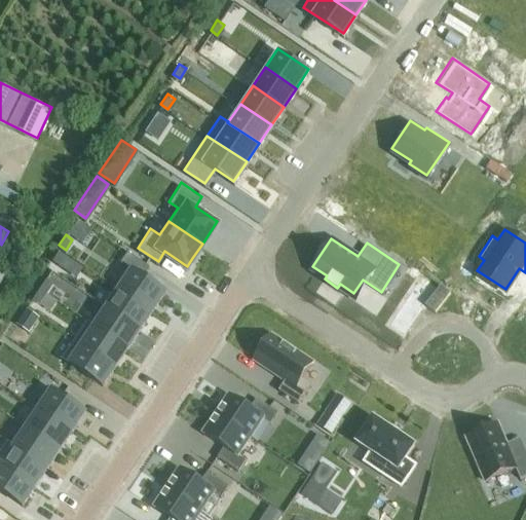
[(128,264),(115,283),(152,307),(164,288),(128,264)]
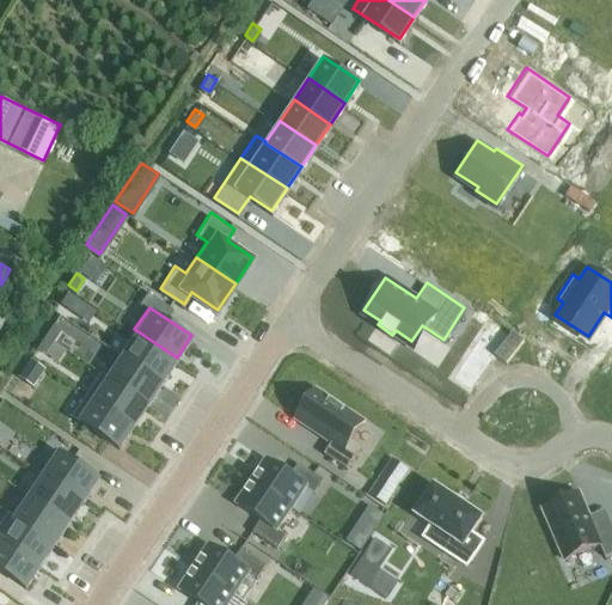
[(54,321),(46,332),(54,338),(61,327),(54,321)]
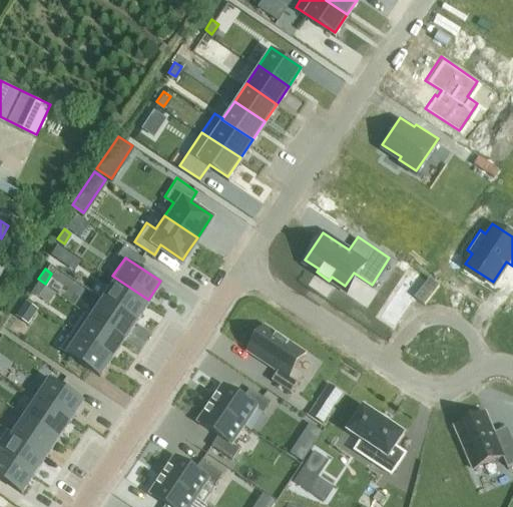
[(112,276),(100,294),(136,318),(148,300),(112,276)]
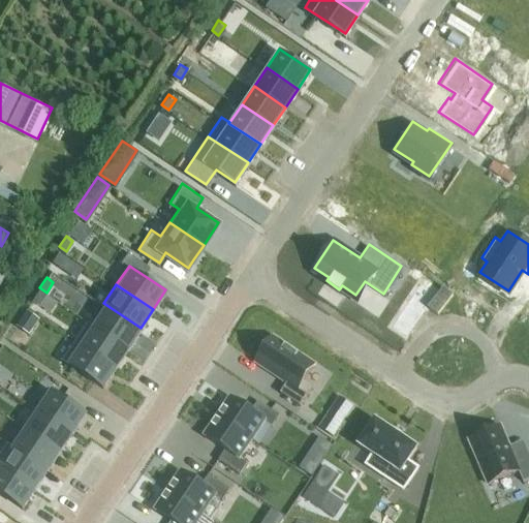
[(39,287),(32,298),(39,303),(47,293),(39,287)]
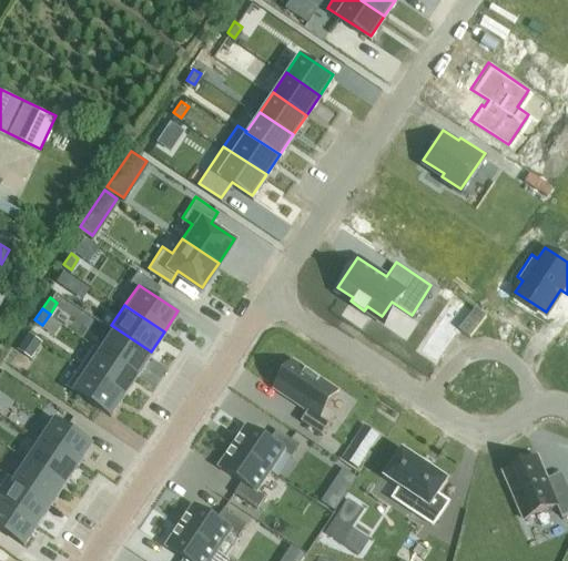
[(99,344),(98,345),(138,371),(151,352),(111,325),(99,344)]
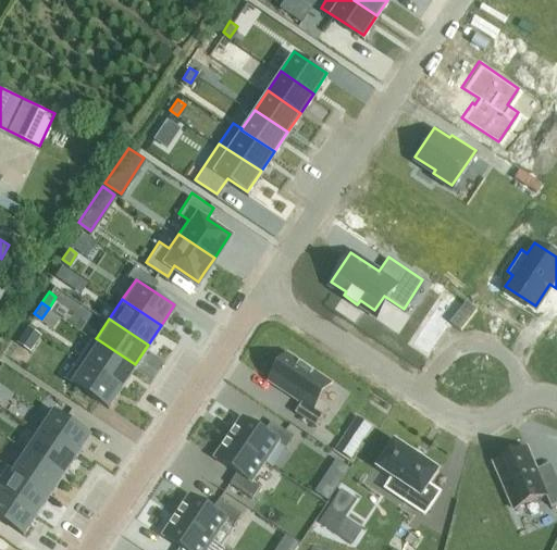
[(29,346),(40,330),(27,322),(17,338),(29,346)]
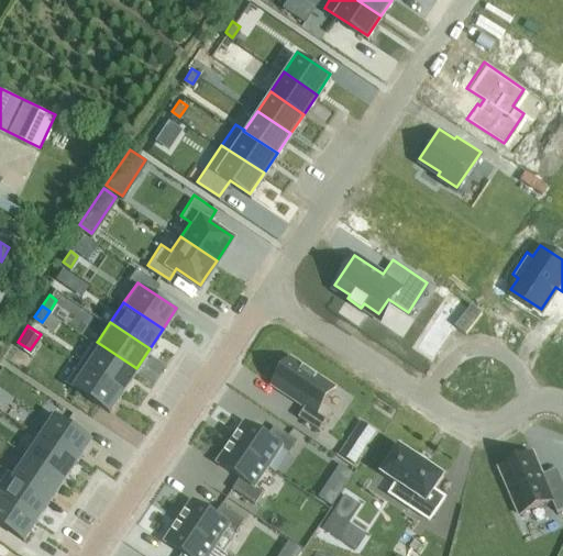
[(94,338),(79,358),(123,388),(136,368),(97,342),(98,341),(94,338)]
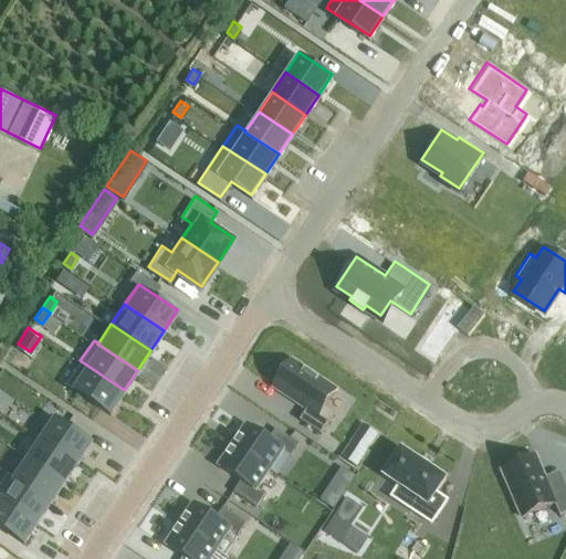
[(291,355),(273,381),(306,404),(299,414),(321,430),(335,409),(325,402),(336,386),(291,355)]
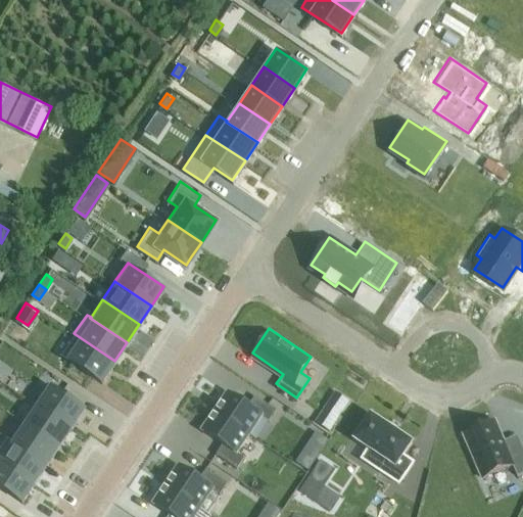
[(74,333),(60,353),(101,380),(114,361),(74,333)]
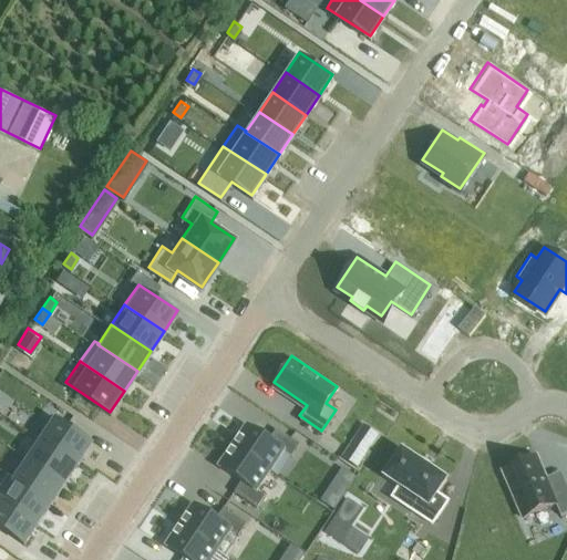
[(52,413),(38,434),(78,460),(91,439),(52,413)]
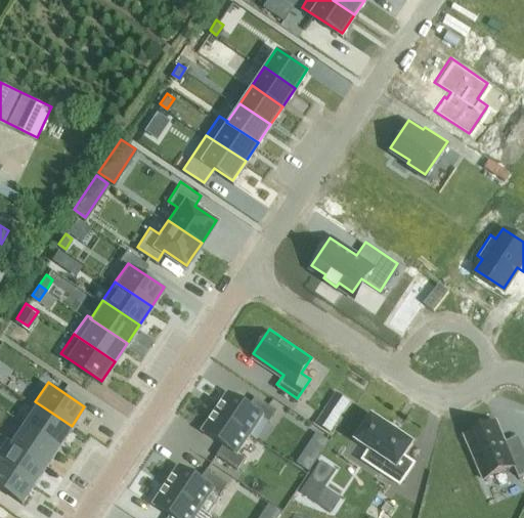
[(228,389),(215,408),(248,431),(260,413),(268,418),(276,406),(255,392),(248,402),(228,389)]
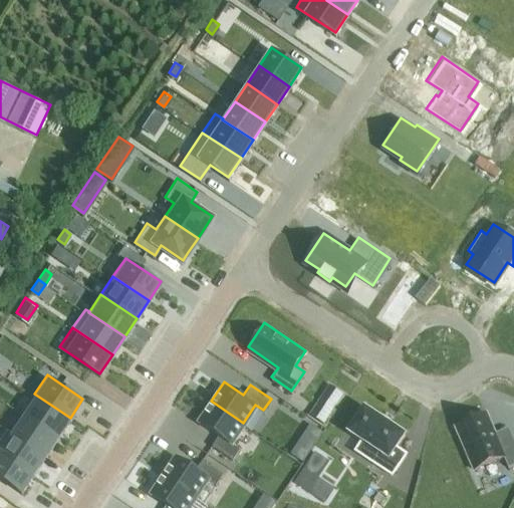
[(34,394),(22,412),(58,436),(70,418),(34,394)]
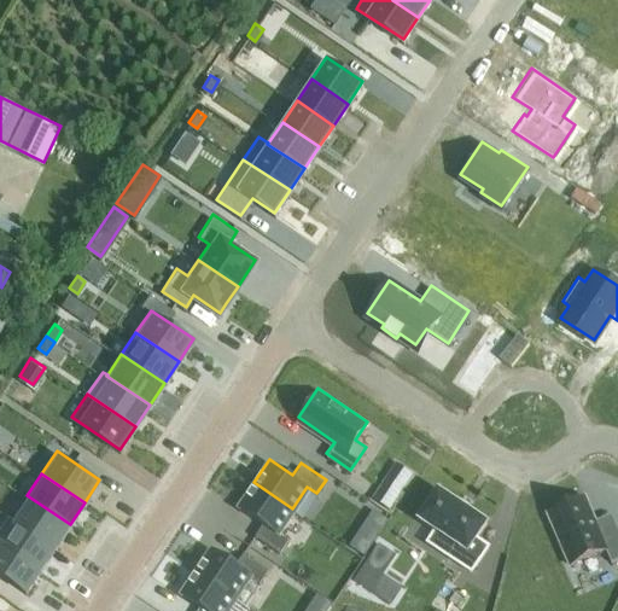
[(386,504),(398,486),(380,475),(369,493),(386,504)]
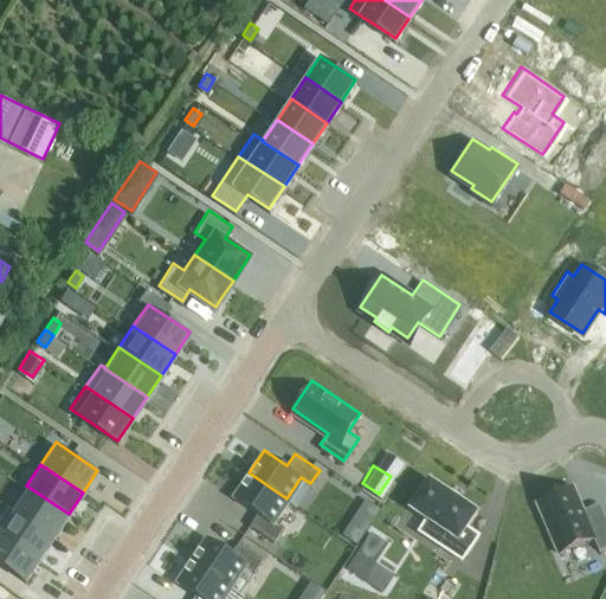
[(272,520),(287,498),(249,472),(234,495),(257,510),(249,522),(274,539),(282,526),(272,520)]
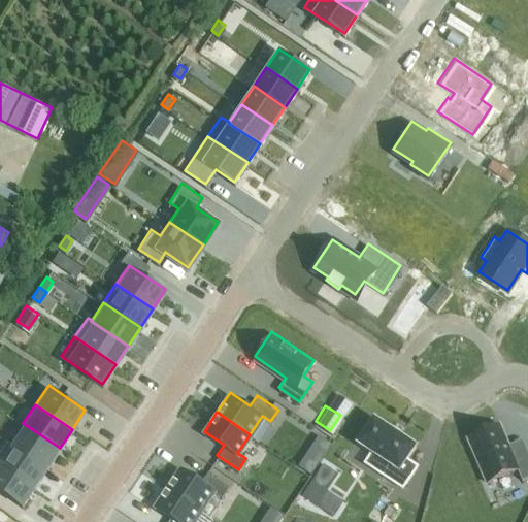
[(373,416),(357,439),(389,461),(383,471),(402,484),(417,463),(406,456),(415,443),(373,416)]
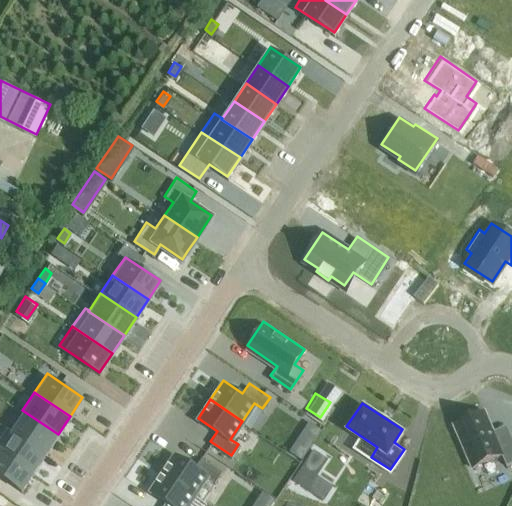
[(483,408),(453,420),(472,464),(501,451),(506,462),(511,459),(511,435),(511,432),(496,439),(483,408)]
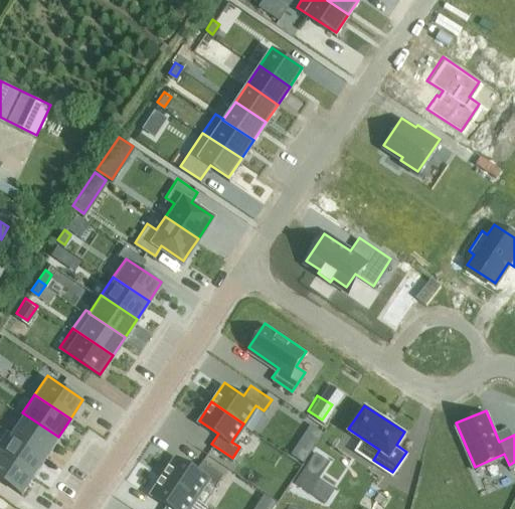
[(10,430),(10,431),(46,455),(58,437),(22,412),(10,430)]
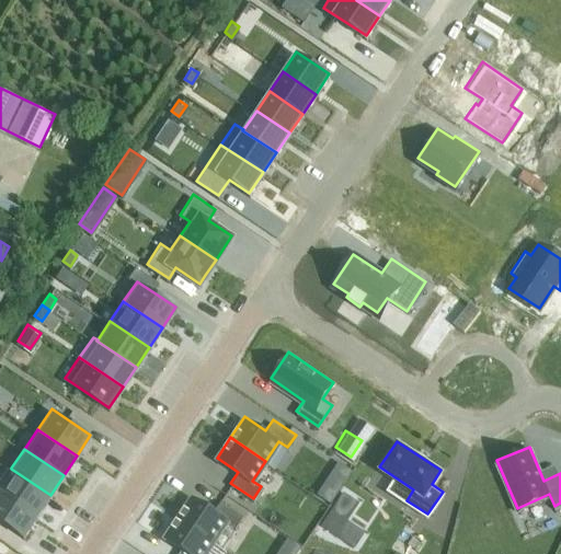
[(344,477),(352,466),(338,457),(330,468),(344,477)]
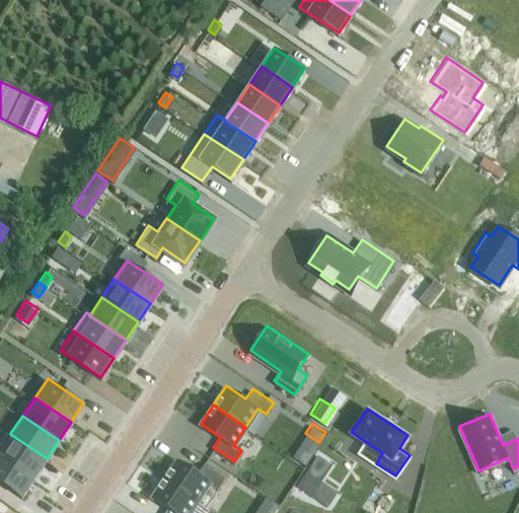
[(6,430),(0,440),(0,453),(34,477),(47,458),(10,434),(10,433),(6,430)]
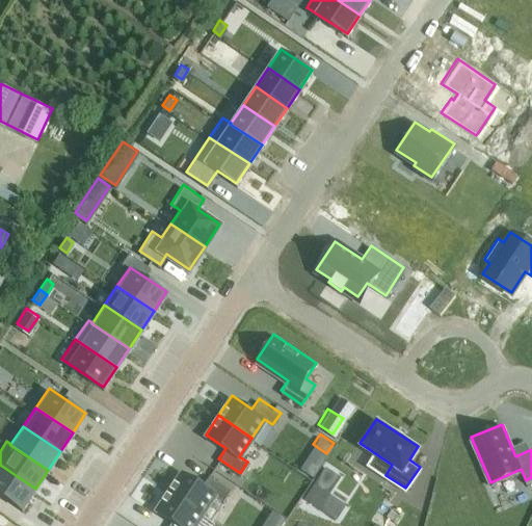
[(0,465),(0,493),(22,507),(35,489),(0,465)]
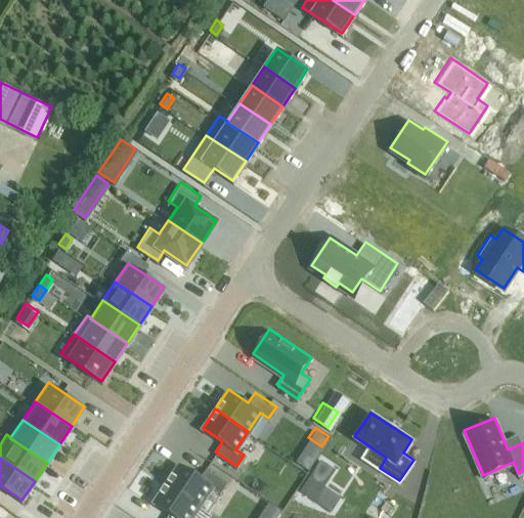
[(199,476),(179,463),(166,482),(200,504),(212,485),(220,491),(227,480),(206,466),(199,476)]
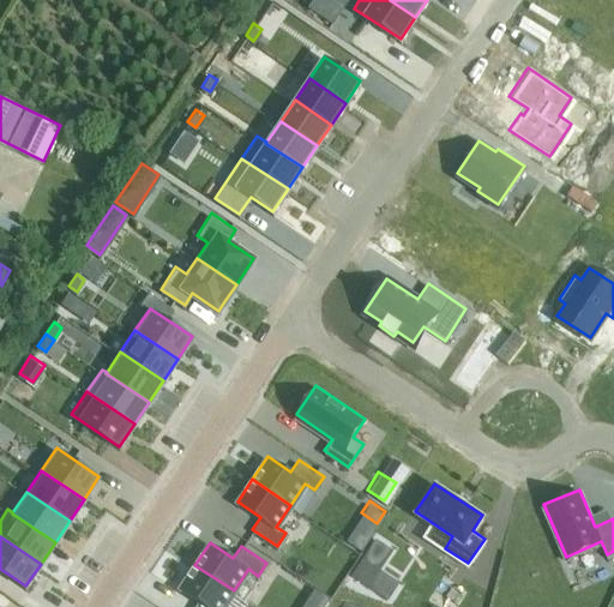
[(222,606),(234,590),(194,565),(180,587),(209,606),(222,606)]
